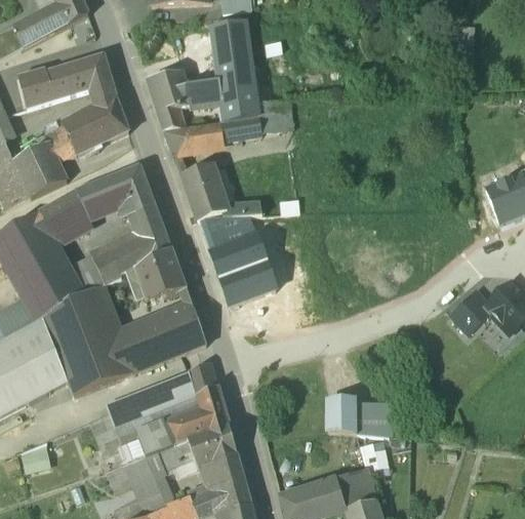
[(56,0),(57,2),(0,32),(0,58),(86,12),(81,0),(56,0)]
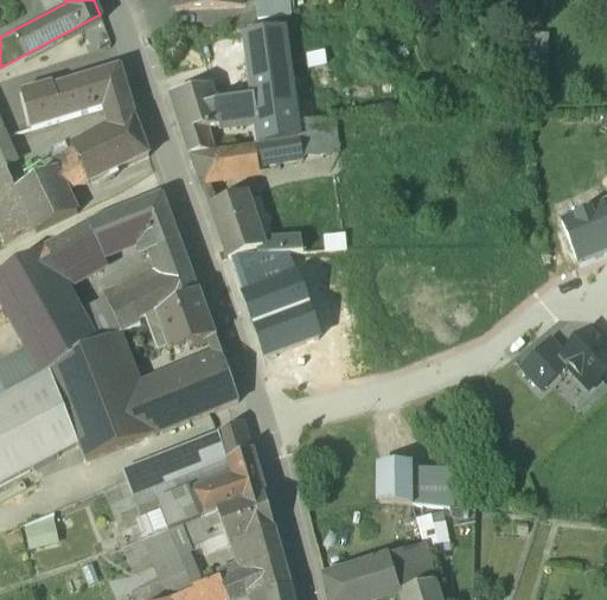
[(254,0),(256,17),(289,13),(288,0),(254,0)]
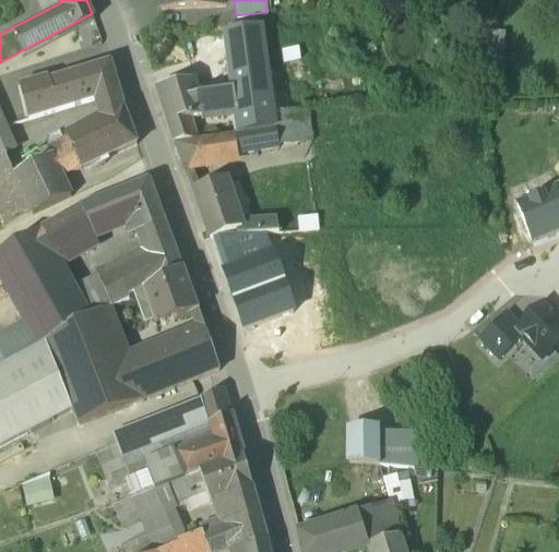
[(500,71),(501,22),(482,22),(480,71),(500,71)]
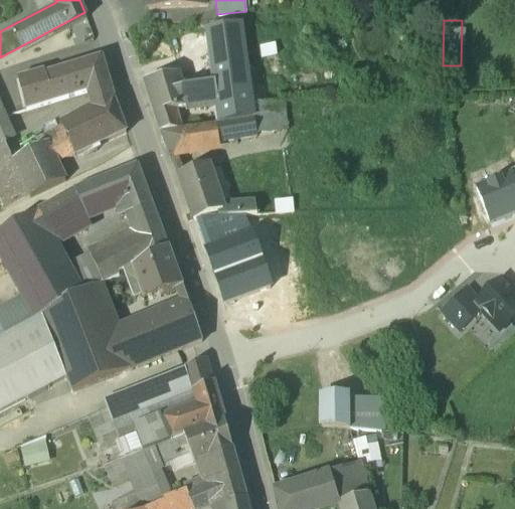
[(217,100),(220,120),(254,116),(252,100),(249,101),(240,24),(209,28),(215,79),(217,100)]
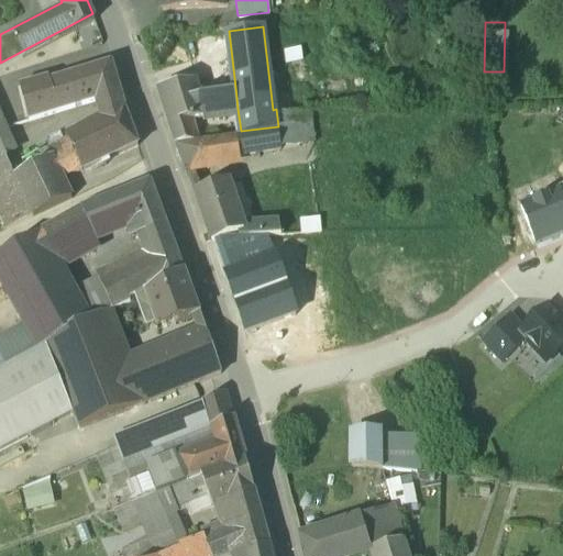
[(47,75),(20,81),(28,114),(96,93),(96,96),(119,89),(114,73),(110,58),(47,77),(47,75)]
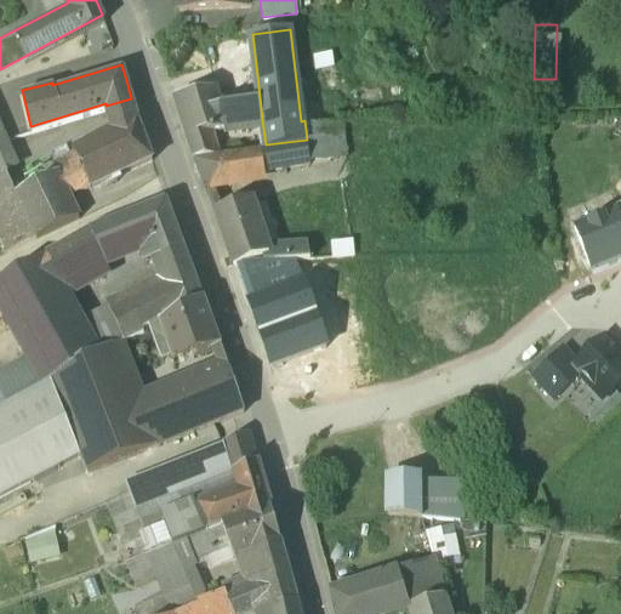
[(216,84),(175,92),(187,131),(211,128),(262,120),(260,96),(221,101),(216,84)]
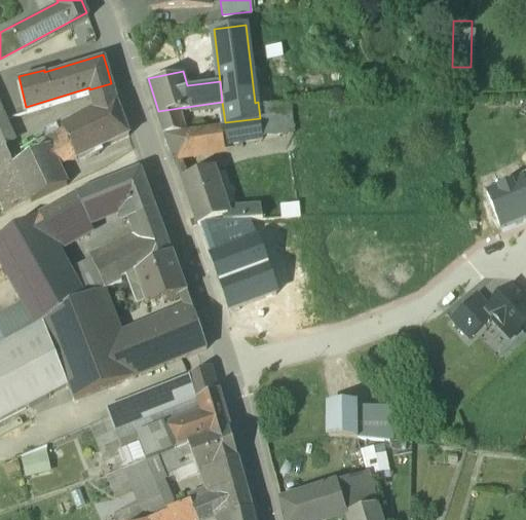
[(111,83),(89,89),(95,108),(115,98),(111,83)]
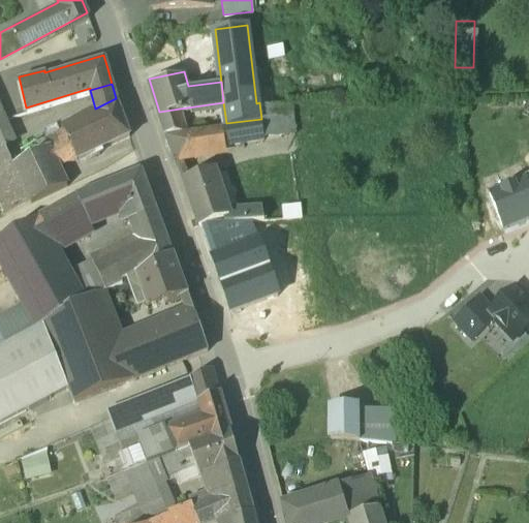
[(95,109),(62,126),(76,154),(82,152),(85,156),(98,149),(96,146),(128,130),(118,102),(118,103),(116,98),(95,109)]
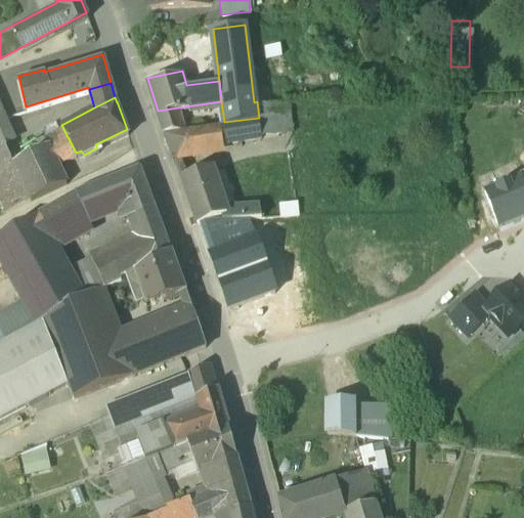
[(281,100),(257,101),(259,118),(261,134),(291,129),(288,100),(281,100)]
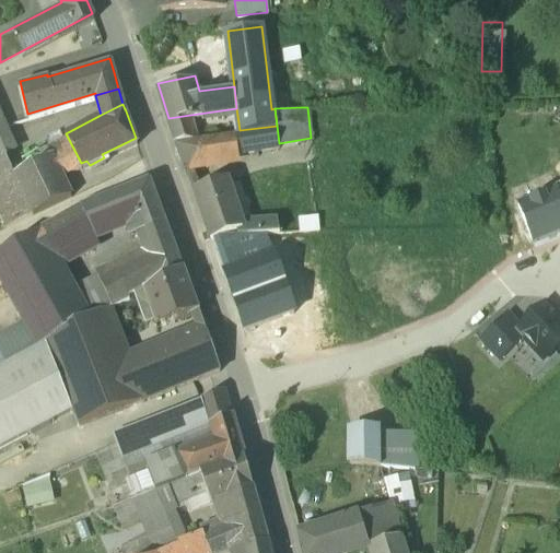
[(190,115),(168,118),(175,139),(197,136),(190,115)]
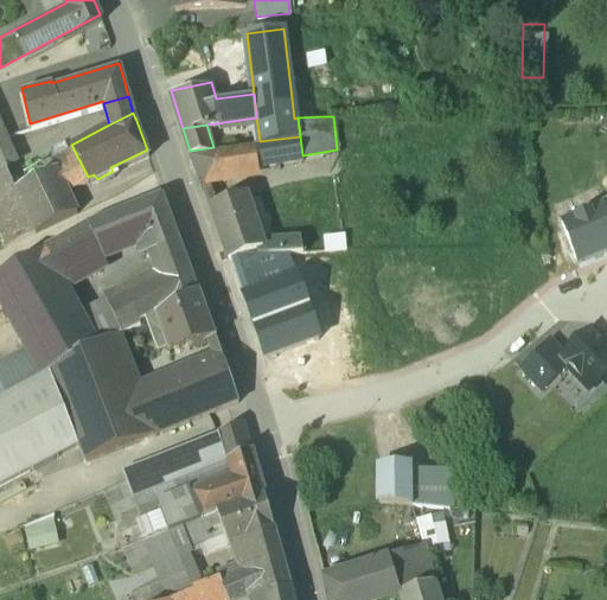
[(213,147),(190,151),(203,185),(257,163),(302,155),(300,136),(260,141),(213,147)]
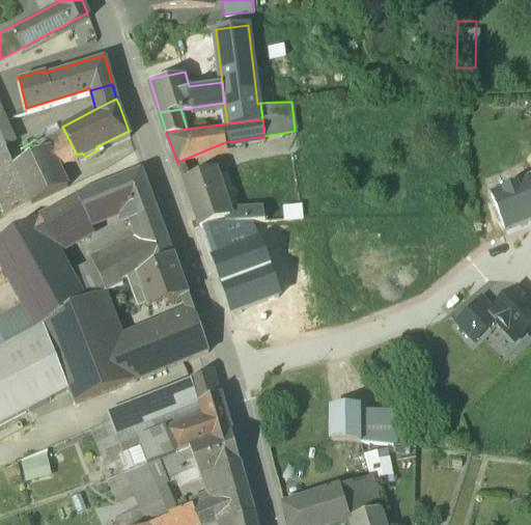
[(62,127),(52,132),(56,138),(48,143),(57,162),(77,155),(62,127)]
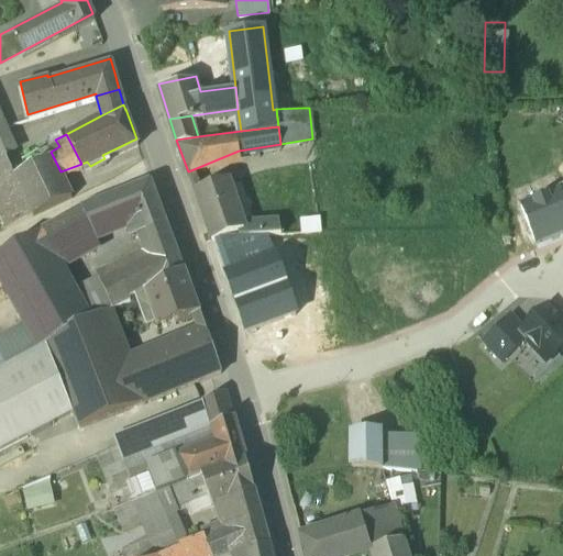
[(6,149),(0,152),(0,175),(14,169),(6,149)]
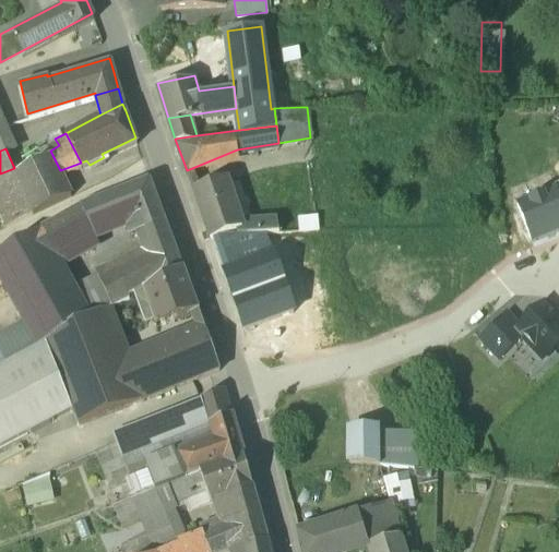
[(50,151),(14,168),(31,210),(70,191),(60,170),(50,151)]
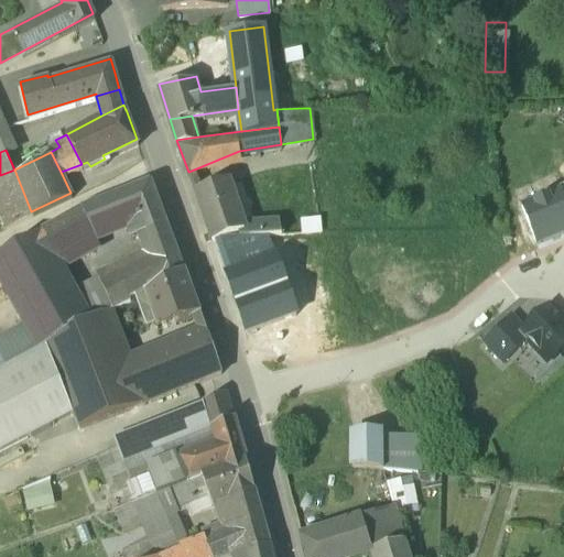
[(14,170),(0,175),(0,217),(3,225),(31,211),(14,170)]
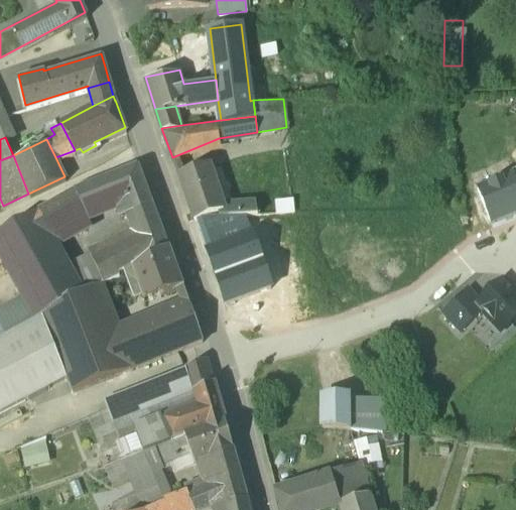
[(137,163),(85,184),(92,206),(113,198),(119,214),(130,209),(136,225),(157,217),(137,163)]
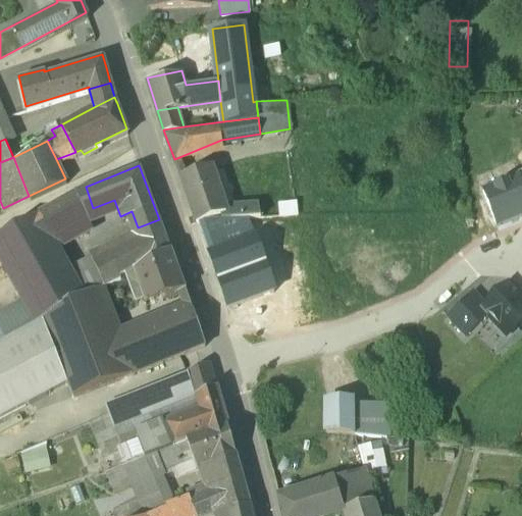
[(210,165),(181,175),(197,219),(200,219),(207,216),(248,215),(260,214),(258,202),(223,204),(218,190),(223,188),(221,182),(216,183),(210,165)]
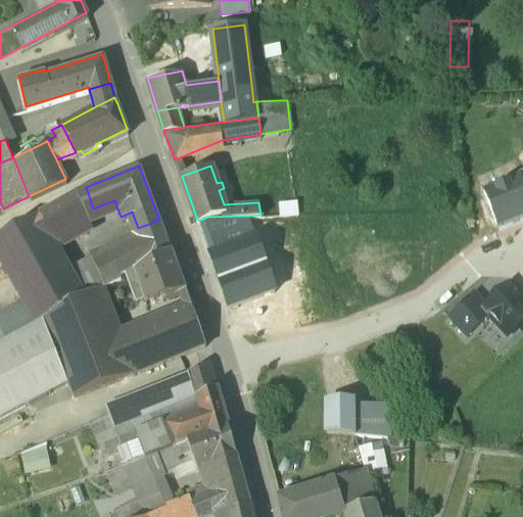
[(522,207),(522,179),(520,172),(483,186),(496,219),(522,207)]
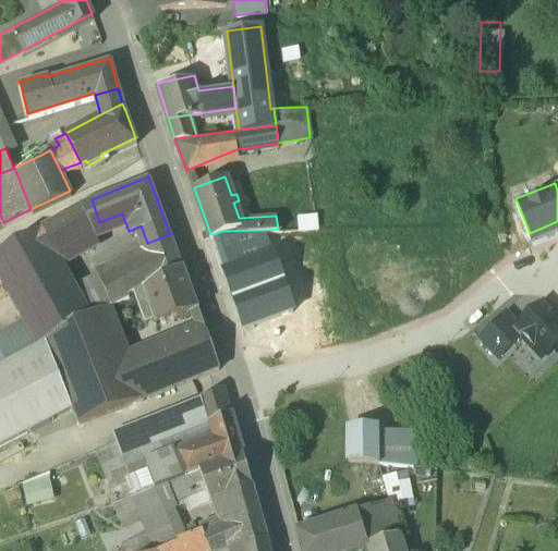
[(76,205),(0,247),(0,271),(25,318),(38,340),(46,335),(104,305),(129,293),(128,292),(134,289),(181,264),(170,234),(147,243),(149,250),(100,276),(98,271),(73,283),(61,259),(92,242),(92,225),(99,222),(92,199),(76,205)]
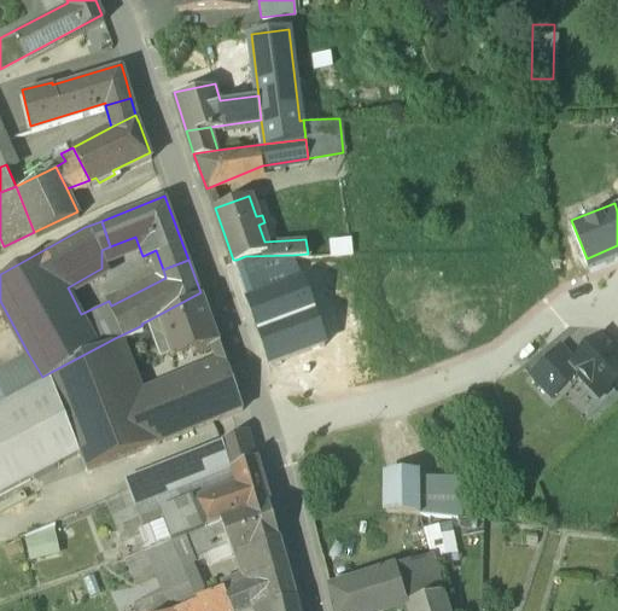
[(237,260),(249,296),(302,278),(293,255),(245,256),(237,260)]
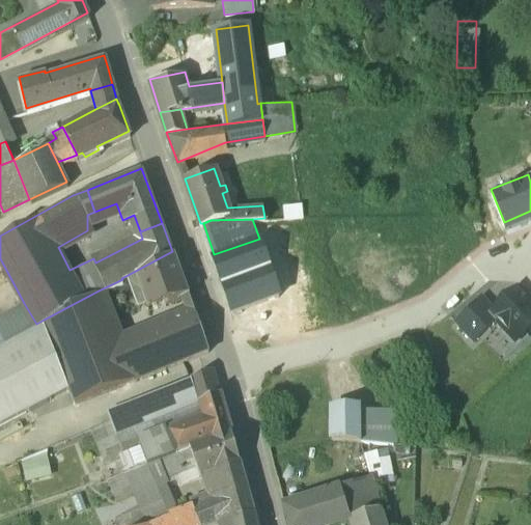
[(214,254),(223,281),(273,264),(263,237),(259,239),(214,254)]
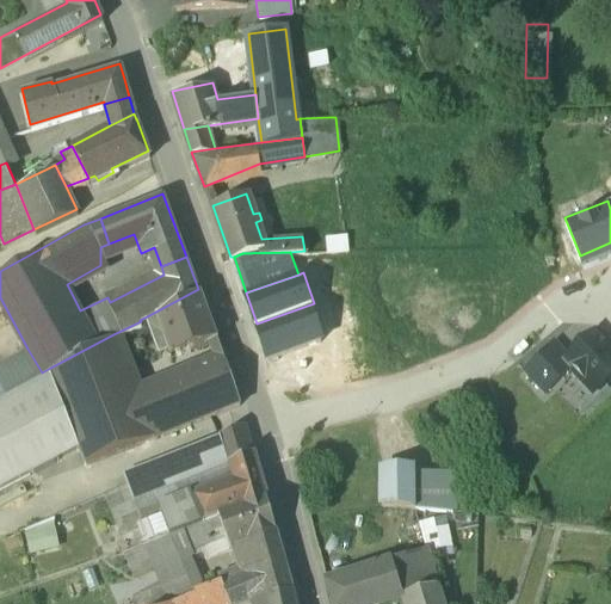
[(198,289),(147,316),(154,338),(165,334),(168,344),(190,336),(193,343),(216,334),(199,289),(198,289)]
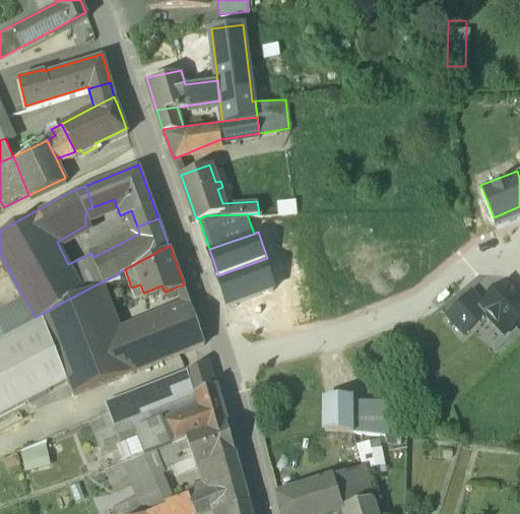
[(276,284),(267,258),(218,275),(228,301),(276,284)]
